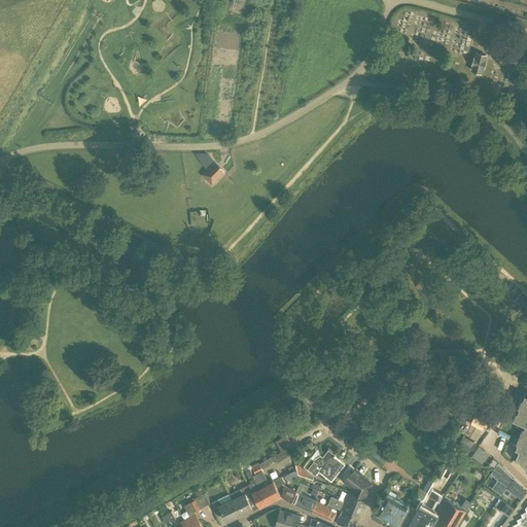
[(484,61),(486,56),(477,53),(476,59),(475,58),(472,65),(473,65),(471,70),(481,73),(483,68),(484,68),(485,61),(484,61)]
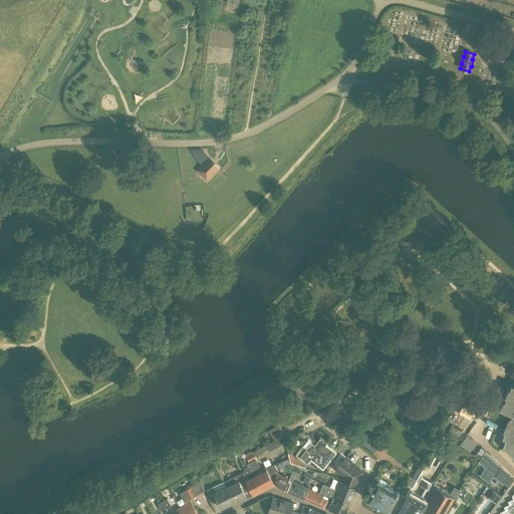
[(255,170),(271,163),(267,154),(251,161),(255,170)]
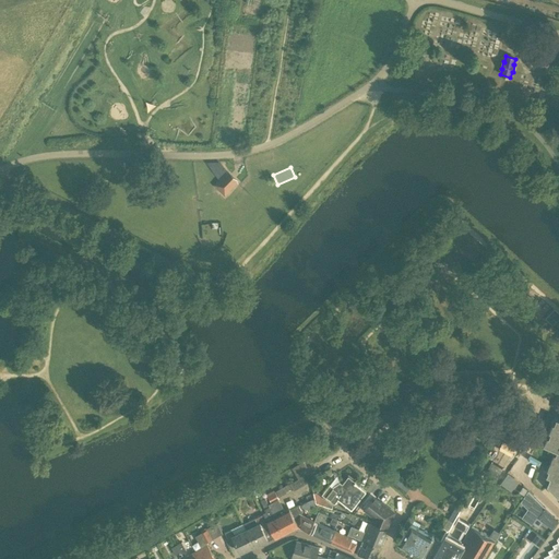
[(226,170),(213,185),(225,197),(238,182),(237,181),(238,180),(229,171),(228,173),(226,170)]
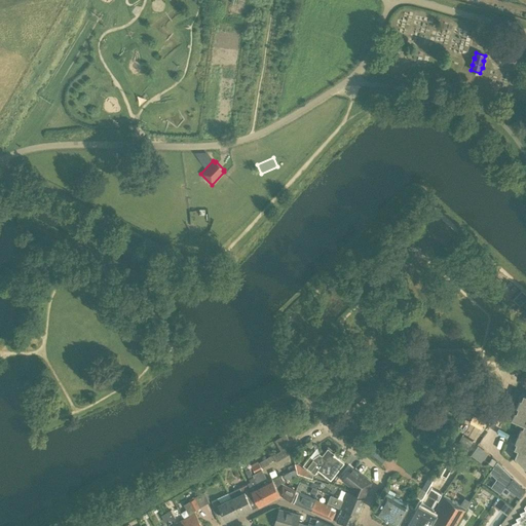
[(112,289),(90,278),(88,283),(110,294),(112,289)]
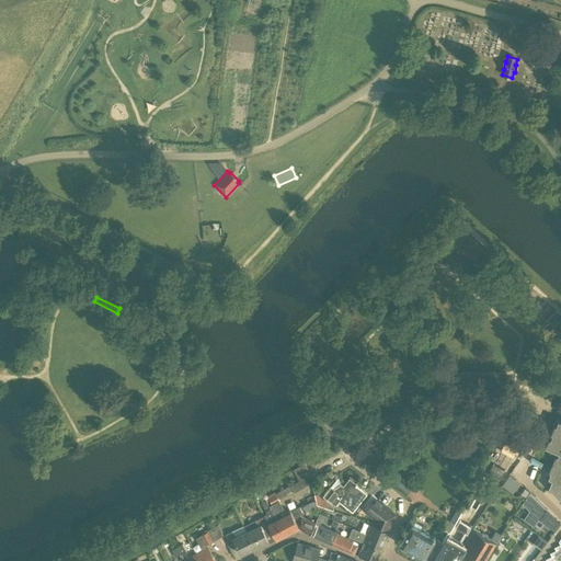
[(554,327),(560,318),(560,313),(556,309),(547,319),(554,327)]
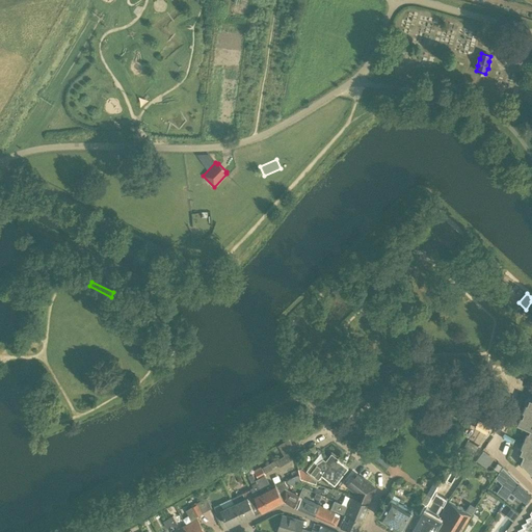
[(531,398),(529,398),(527,402),(526,402),(522,410),(524,410),(522,416),(520,415),(516,423),(530,428),(528,433),(527,432),(521,448),(522,449),(520,454),(524,455),(521,462),(531,475),(531,398)]
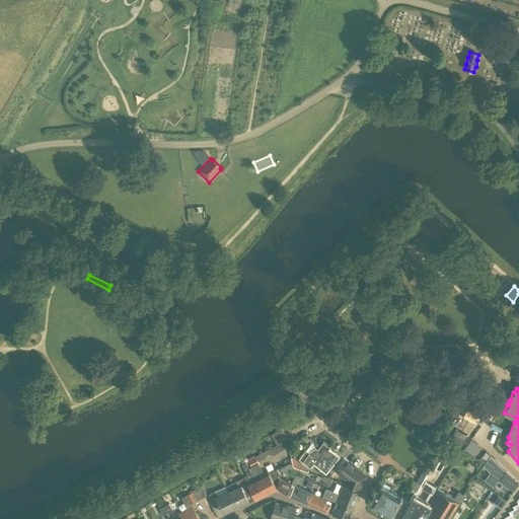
[(474,423),(478,416),(467,410),(463,417),(474,423)]
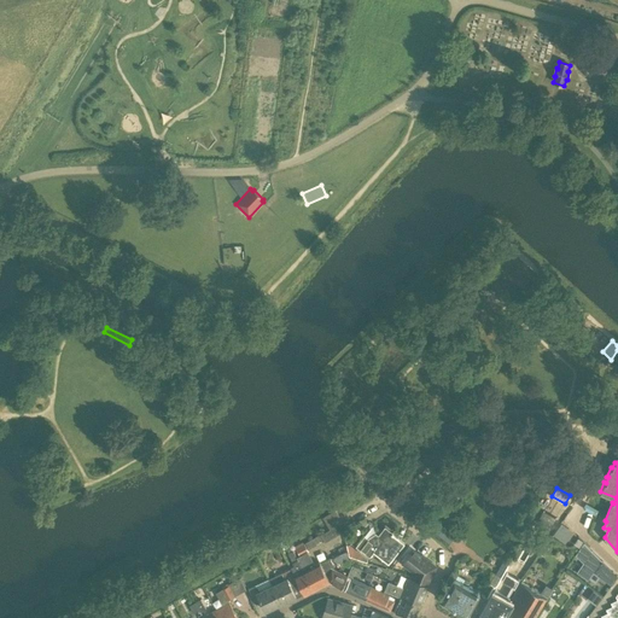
[(544,512),(541,519),(552,525),(557,518),(544,512)]
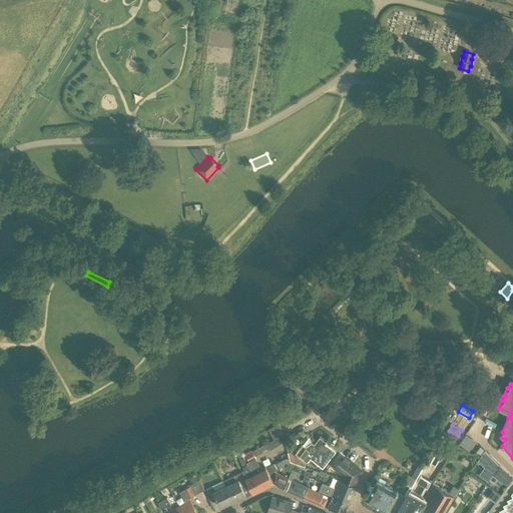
[(274,439),(266,443),(269,449),(288,439),(288,438),(282,427),(271,433),(274,439)]
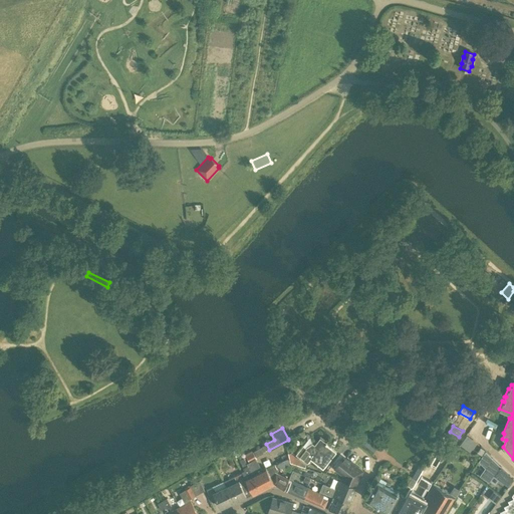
[(373,452),(381,442),(370,433),(362,443),(373,452)]
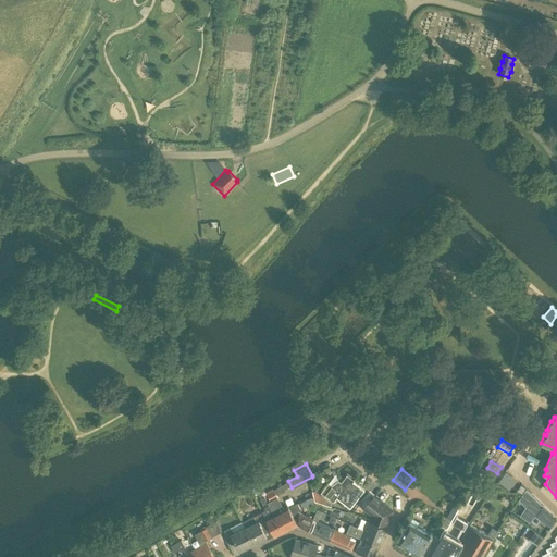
[(354,481),(347,477),(342,484),(345,487),(341,492),(329,482),(321,493),(334,503),(337,498),(350,508),(364,490),(355,482),(355,481),(354,480),(354,481)]
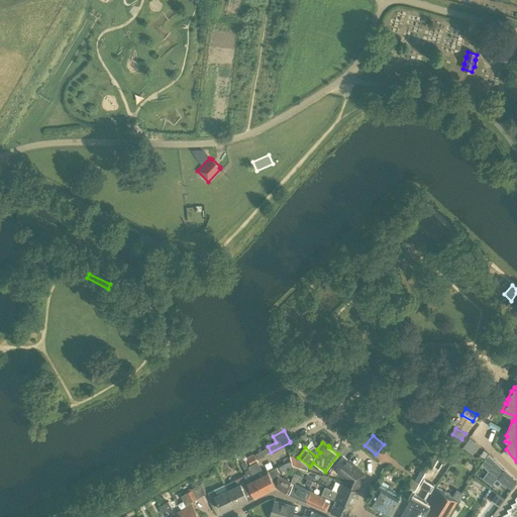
[(503,470),(504,469),(489,453),(482,463),(488,471),(483,479),(492,486),(496,480),(503,470)]
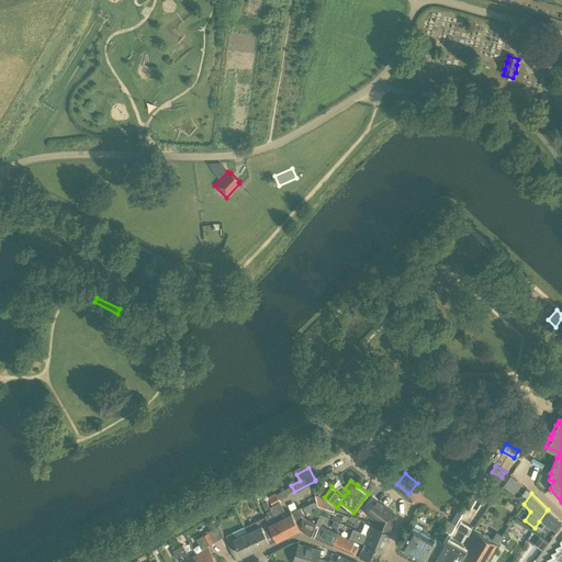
[(281,501),(280,499),(277,494),(269,498),(273,505),(281,501)]
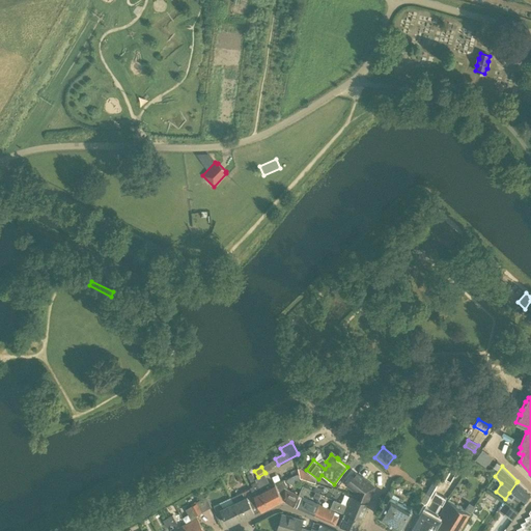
[(315,483),(316,479),(301,467),(298,468),(300,478),(315,483)]
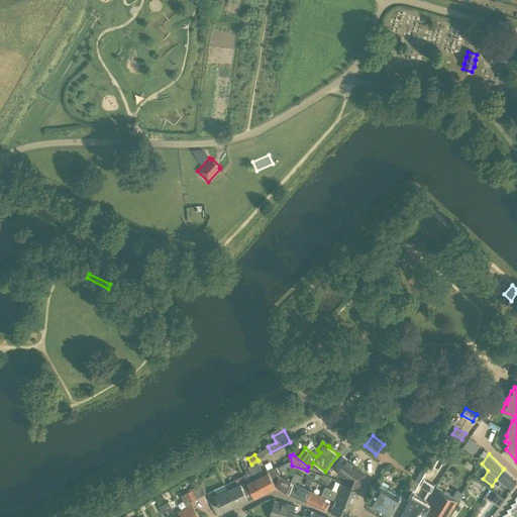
[(276,486),(268,470),(257,475),(254,469),(250,471),(245,459),(244,460),(262,493),(276,486)]
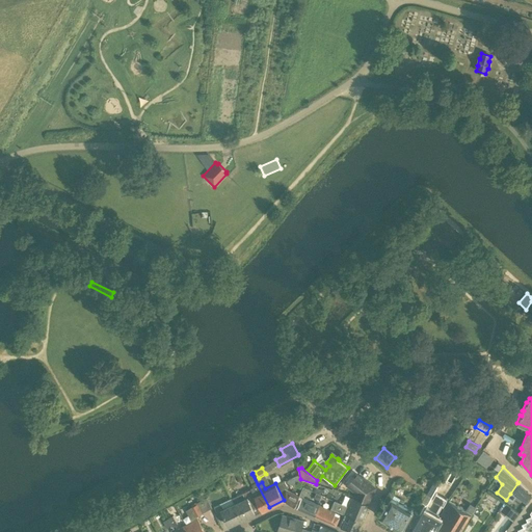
[(366,481),(355,473),(346,485),(356,493),(354,497),(369,503),(375,487),(367,480),(366,481)]
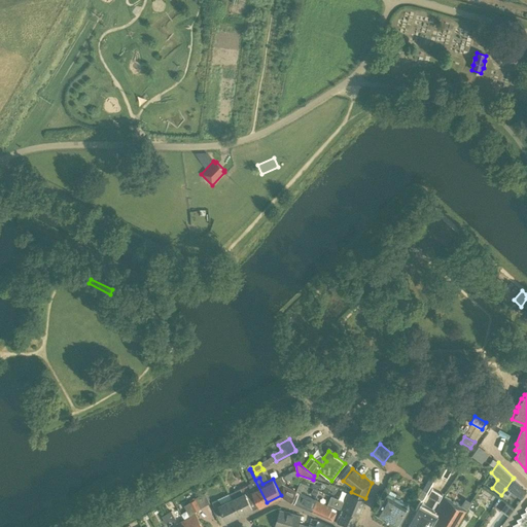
[(259,506),(267,502),(249,469),(245,471),(251,482),(247,484),(259,506)]
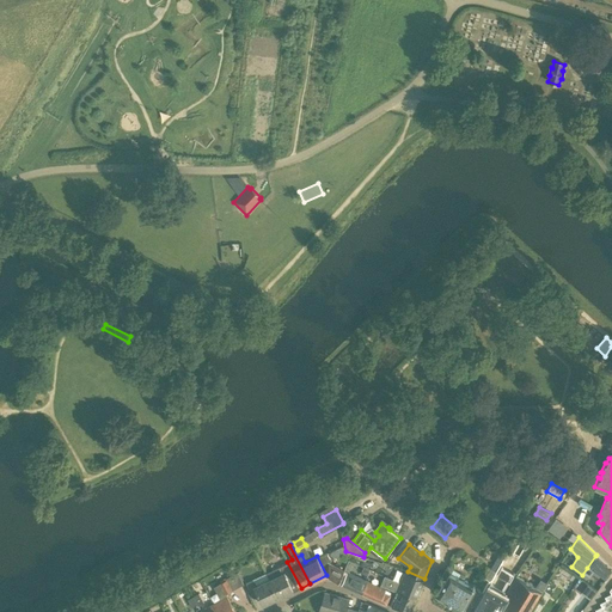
[(343,546),(336,550),(338,556),(346,552),(343,546)]
